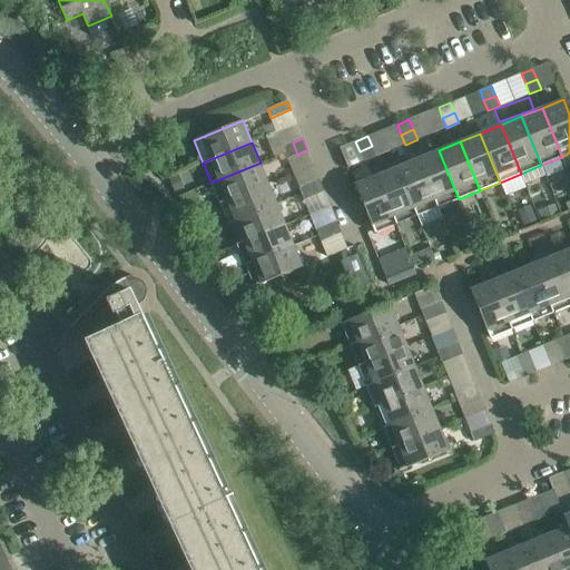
[(287,159),(297,155),(293,143),(283,147),(287,159)]
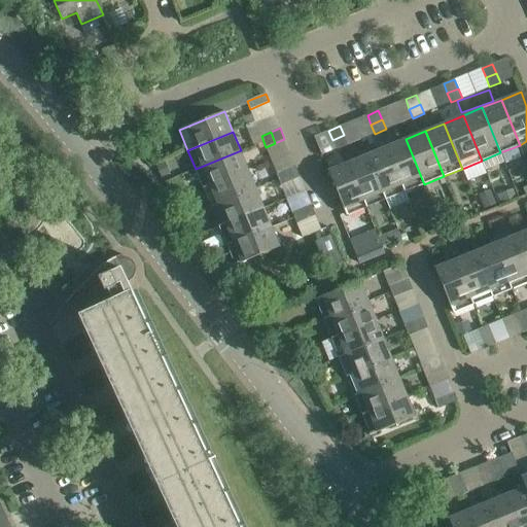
[(344,135),(332,140),(337,149),(348,145),(344,135)]
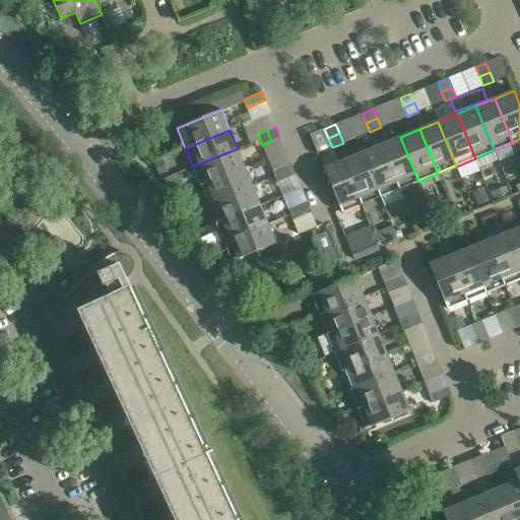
[(400,189),(418,182),(400,137),(382,144),(400,189)]
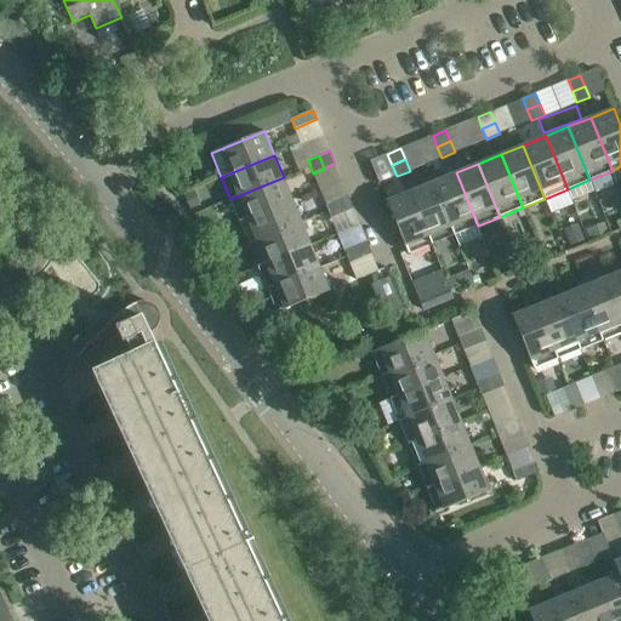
[(455,235),(478,226),(456,172),(433,182),(455,235)]
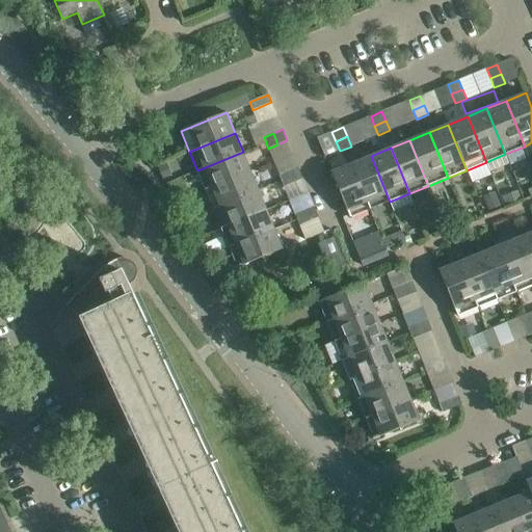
[(205,190),(250,171),(243,152),(197,170),(205,190)]
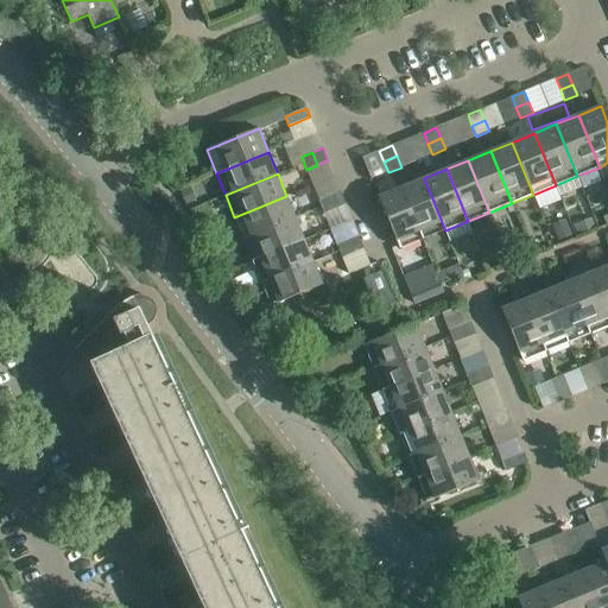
[(424,240),(445,230),(424,178),(401,187),(424,240)]
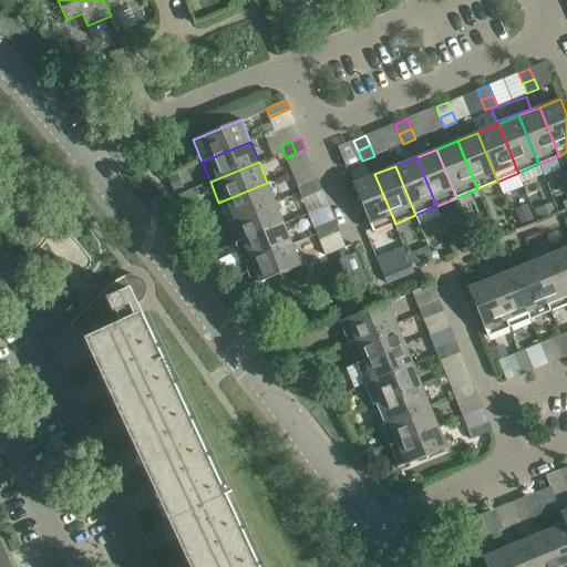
[(373,233),(395,224),(374,174),(353,183),(373,233)]
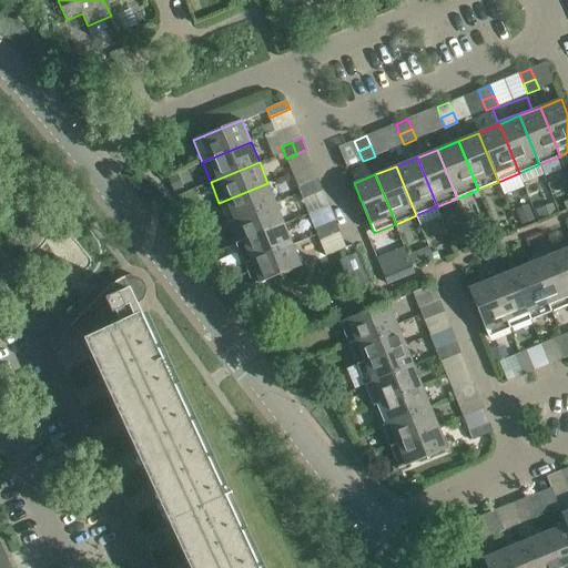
[(178,175),(169,180),(174,191),(183,188),(178,175)]
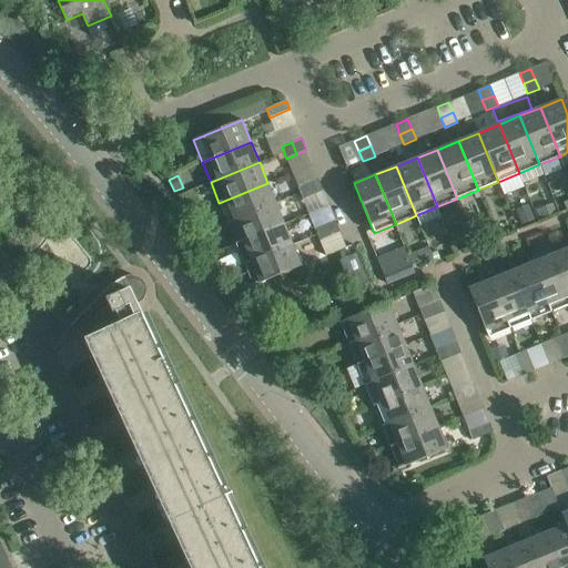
[(313,195),(323,191),(318,179),(308,183),(313,195)]
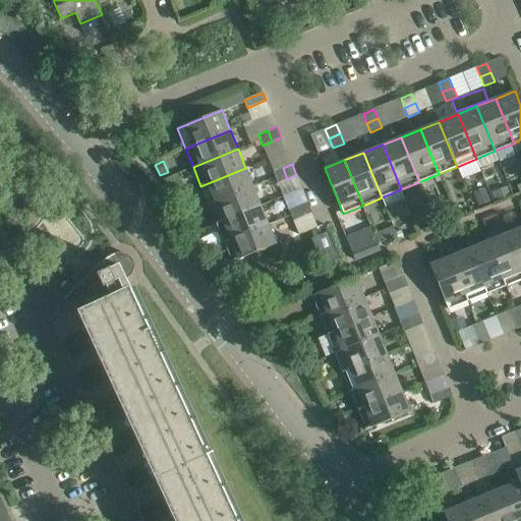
[(209,205),(253,186),(245,168),(200,186),(209,205)]
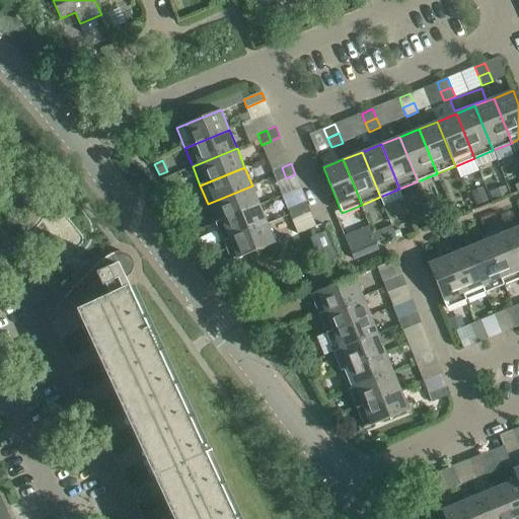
[(277,182),(286,178),(282,167),(273,171),(277,182)]
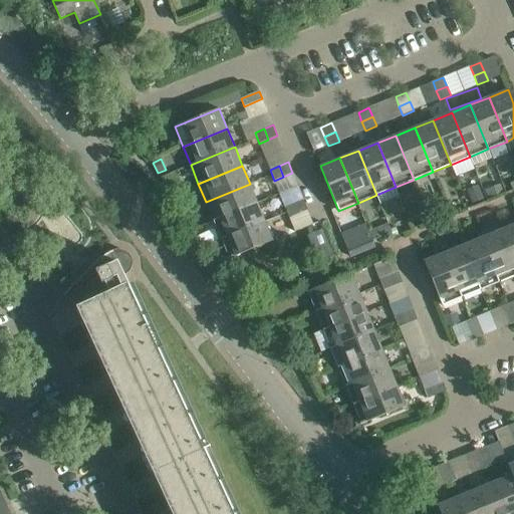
[(213,221),(258,203),(250,184),(206,202),(213,221)]
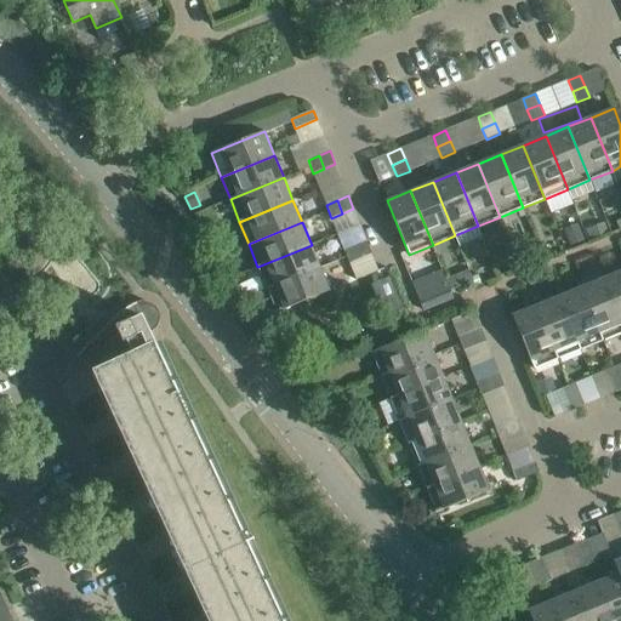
[(608,223),(588,232),(592,241),(611,233),(608,223)]
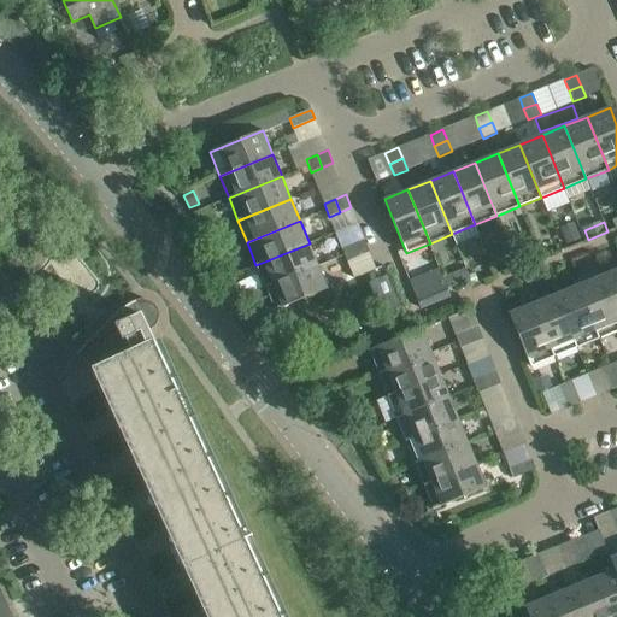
[(574,223),(560,229),(566,245),(581,240),(574,223)]
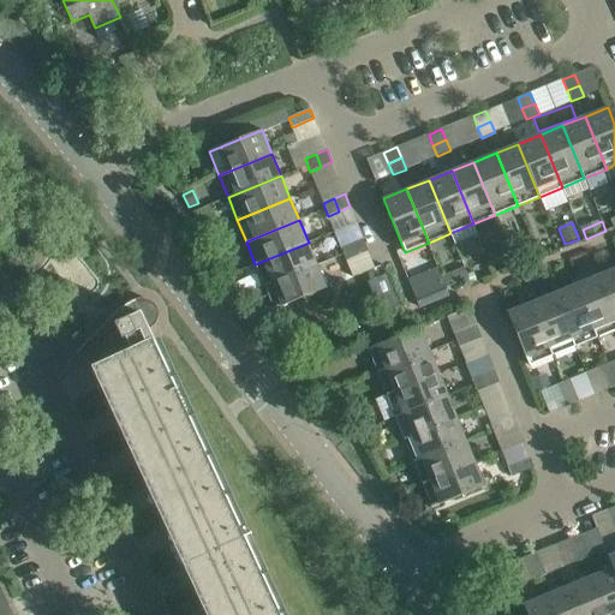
[(358,256),(369,251),(363,238),(352,243),(358,256)]
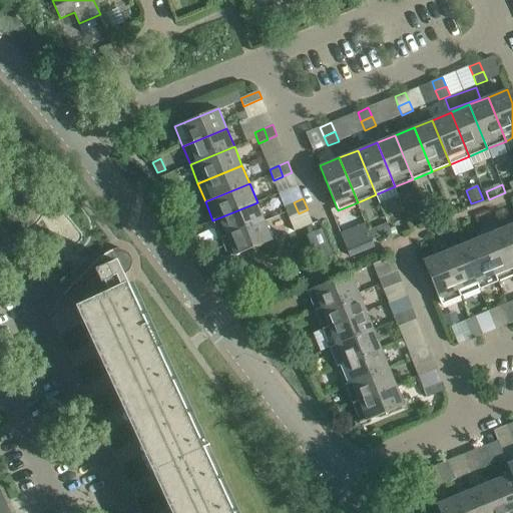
[(220,238),(265,220),(258,202),(212,220),(220,238)]
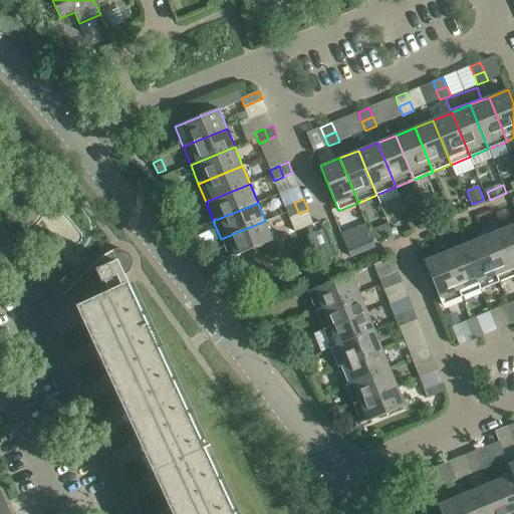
[(290,218),(299,214),(294,203),(285,207),(290,218)]
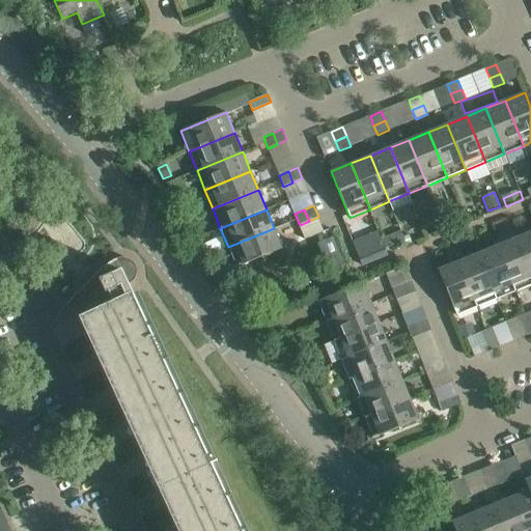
[(274,228),(228,247),(236,268),(282,249),(274,228)]
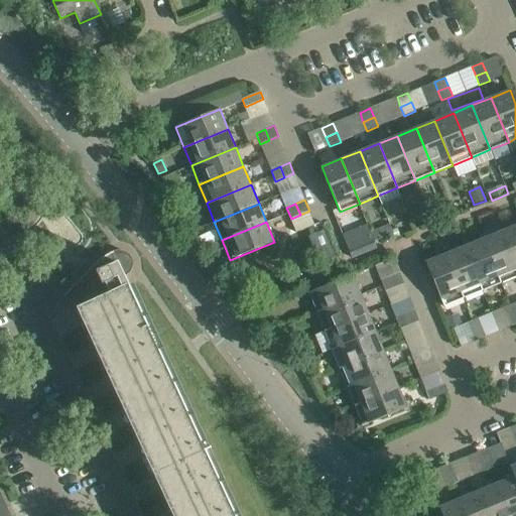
[(515,266),(515,225),(502,231),(515,266)]
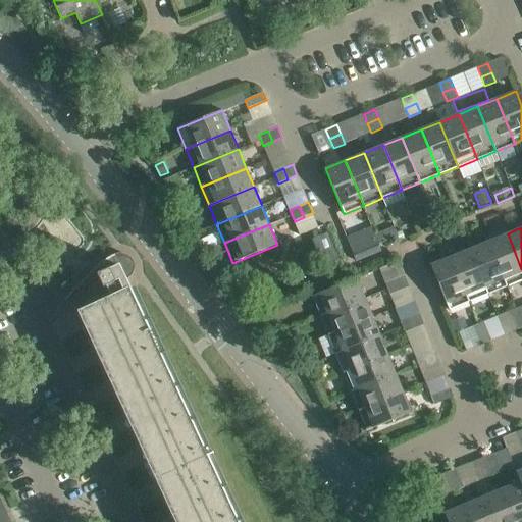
[(507,286),(521,279),(521,269),(508,233),(488,242),(507,286)]
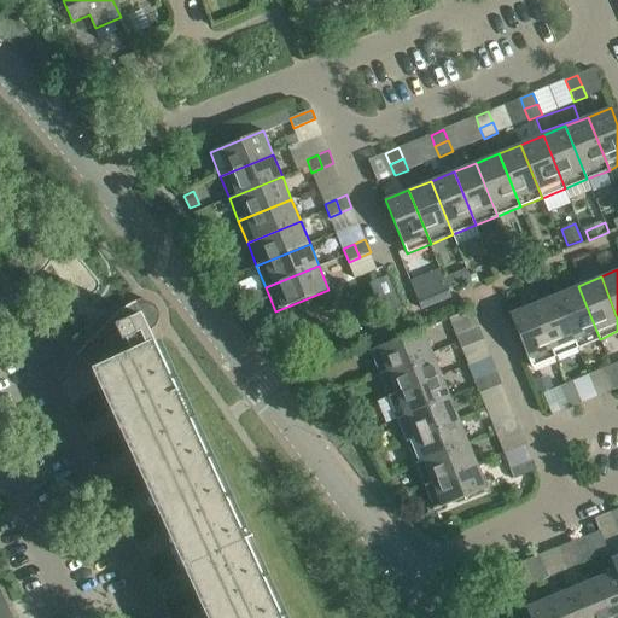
[(578,349),(600,339),(578,286),(557,295),(578,349)]
